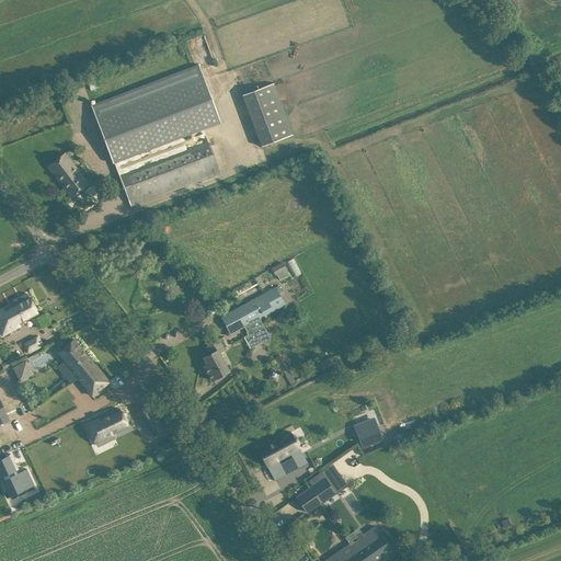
[(198,64),(195,66),(92,104),(130,206),(212,175),(220,172),(203,129),(220,123),(198,64)]
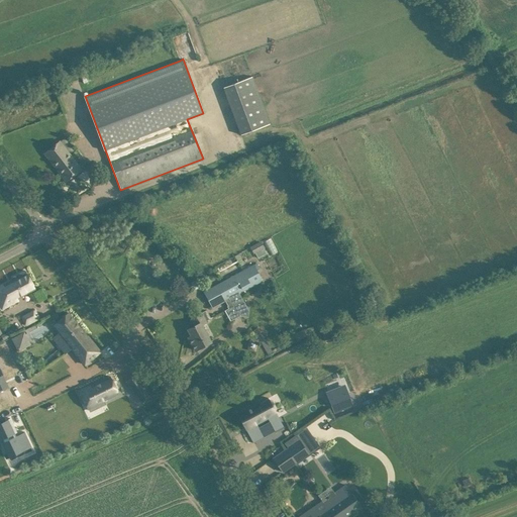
[(270,125),(252,78),(224,88),(241,135),(270,125)]
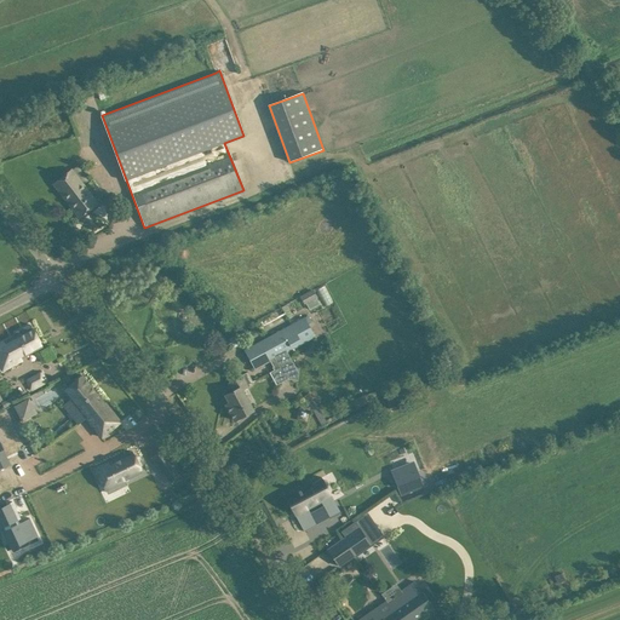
[(72,170),(63,176),(55,183),(80,217),(97,204),(72,170)]
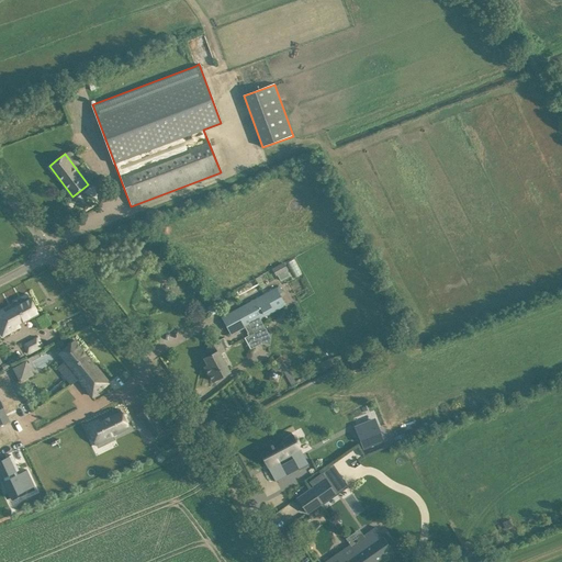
[(283,262),(273,268),(277,276),(278,274),(281,281),(290,276),(287,270),(288,270),(283,262)]
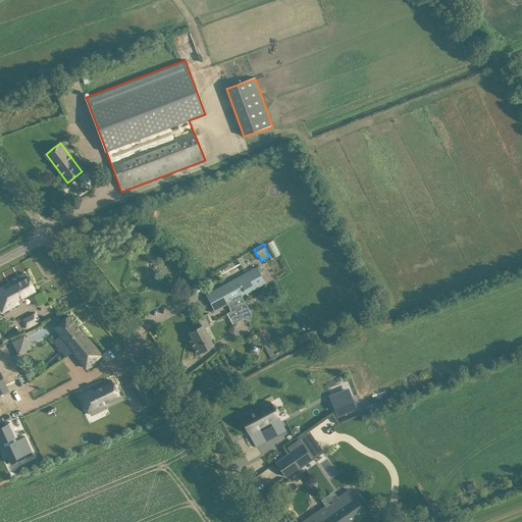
[(215,290),(206,295),(214,310),(223,306),(227,304),(230,309),(229,309),(230,311),(226,313),(232,324),(242,319),(239,311),(248,307),(242,296),(248,293),(264,283),(259,272),(256,268),(215,290)]
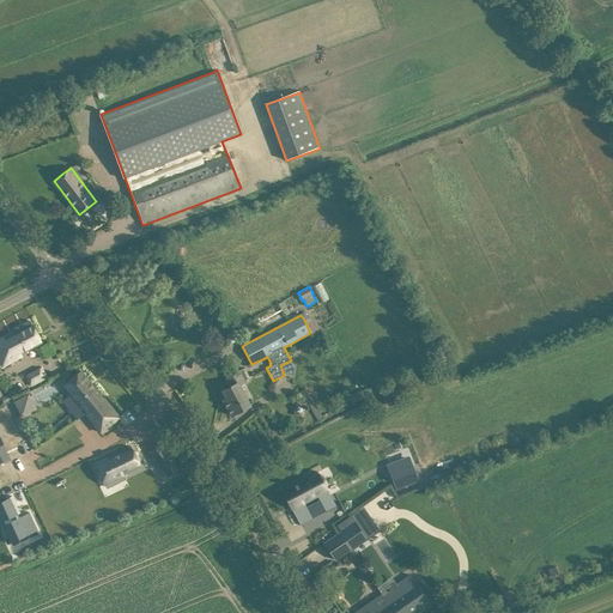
[(16,328),(17,331),(0,339),(0,360),(2,366),(22,356),(20,354),(42,343),(30,321),(16,328)]
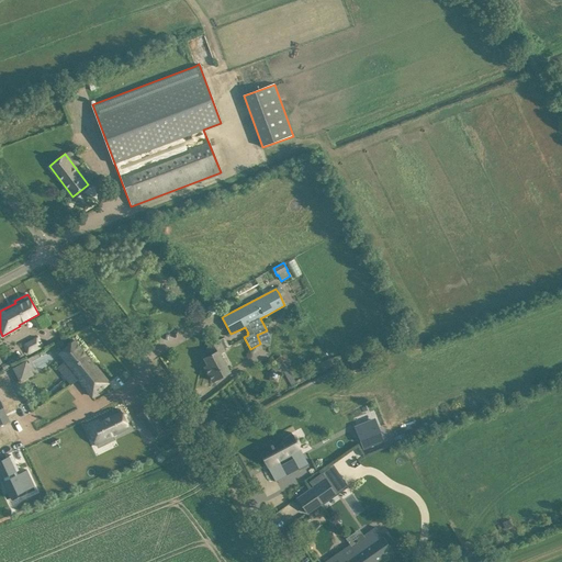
[(24,345),(29,353),(43,346),(41,344),(42,343),(41,341),(37,337),(24,345)]
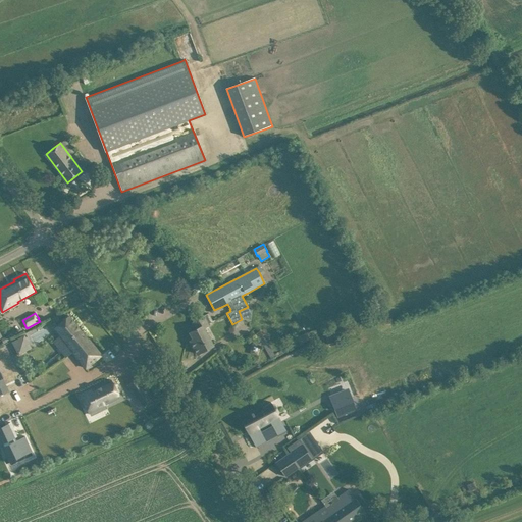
[(53,328),(72,352),(86,368),(101,355),(88,338),(69,315),(53,328)]
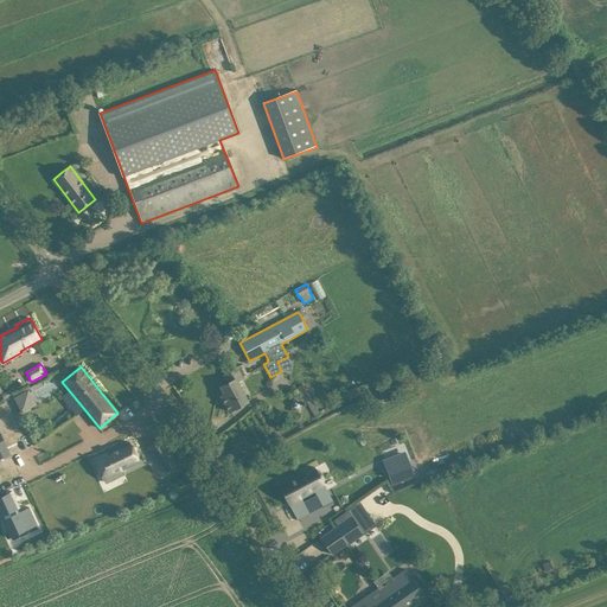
[(242,378),(236,368),(227,374),(229,378),(227,379),(228,383),(221,387),(224,394),(221,396),(229,411),(248,402),(236,382),(242,378)]
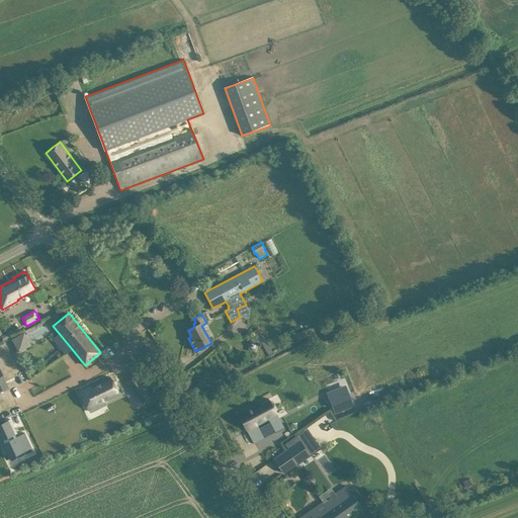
[(55,331),(49,318),(25,329),(31,342),(55,331)]
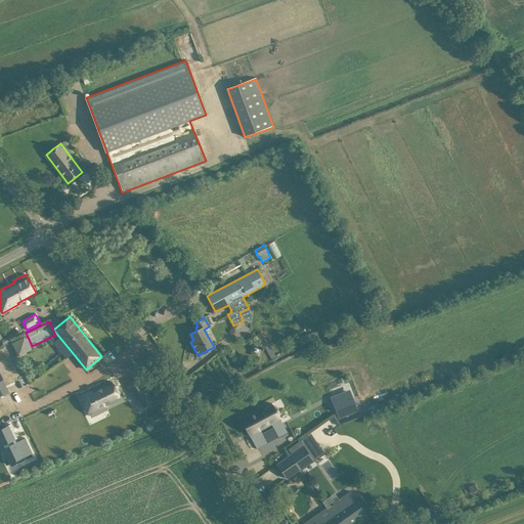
[(315,337),(312,332),(299,339),(302,345),(315,337)]
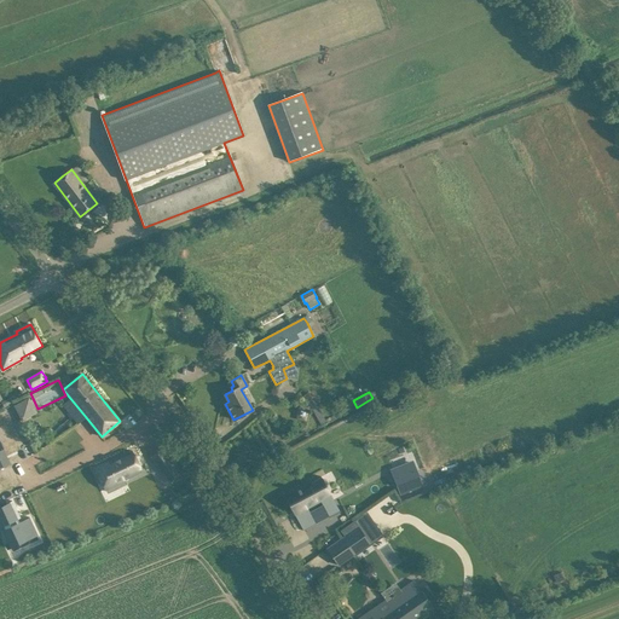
[(295,418),(306,421),(310,409),(310,411),(317,406),(308,393),(302,397),(308,406),(299,405),(295,418)]
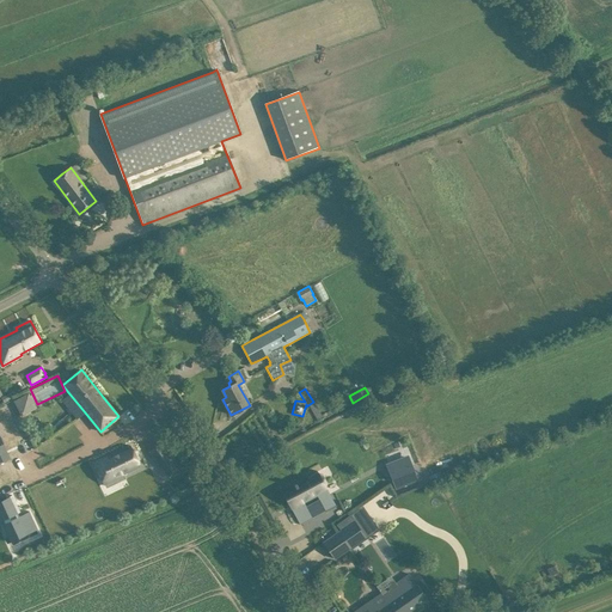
[(381,395),(385,403),(386,407),(397,402),(392,390),(381,395)]
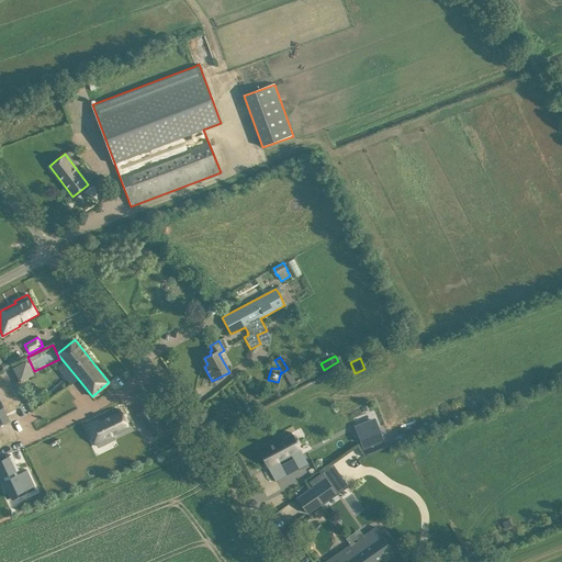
[(63,361),(55,364),(66,384),(74,380),(63,361)]
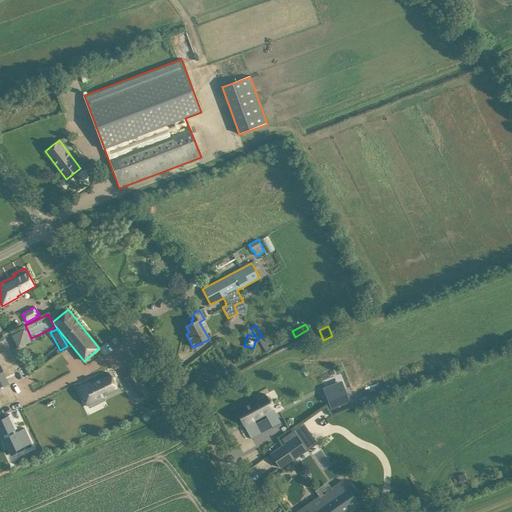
[(23,330),(13,336),(18,346),(28,341),(23,330)]
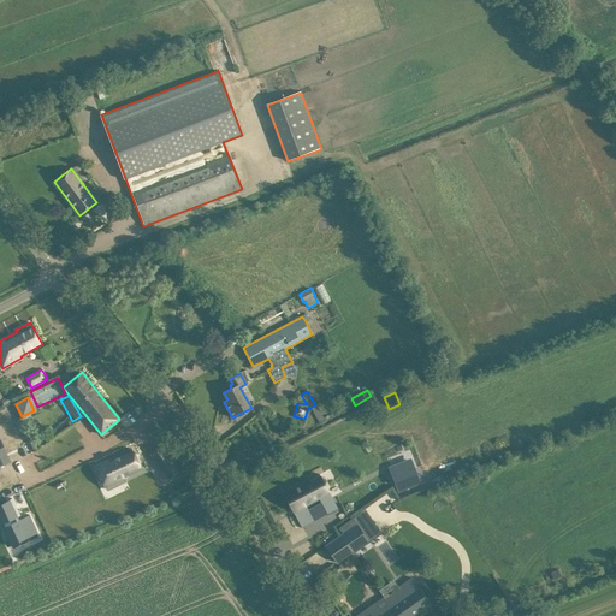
[(3,427),(10,440),(24,432),(16,419),(3,427)]
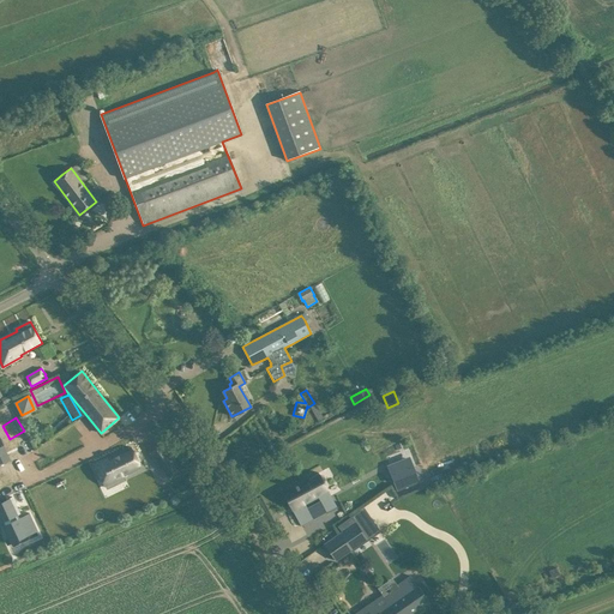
[(140,468),(131,447),(94,464),(103,485),(140,468)]
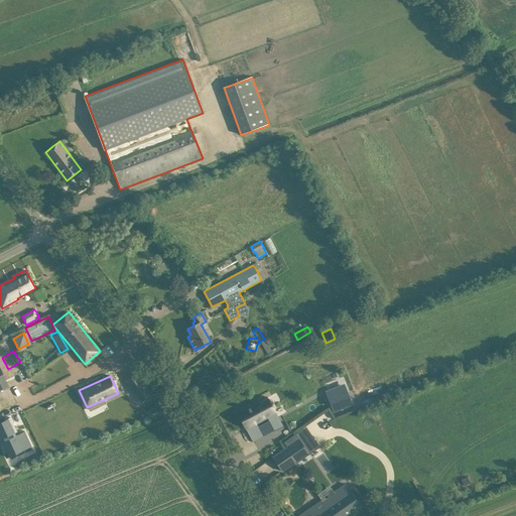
[(143,382),(133,390),(142,401),(152,394),(143,382)]
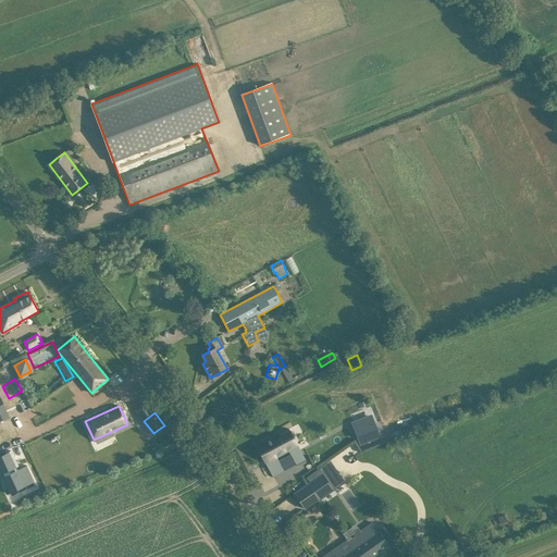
[(371,413),(351,422),(360,445),(381,437),(371,413)]
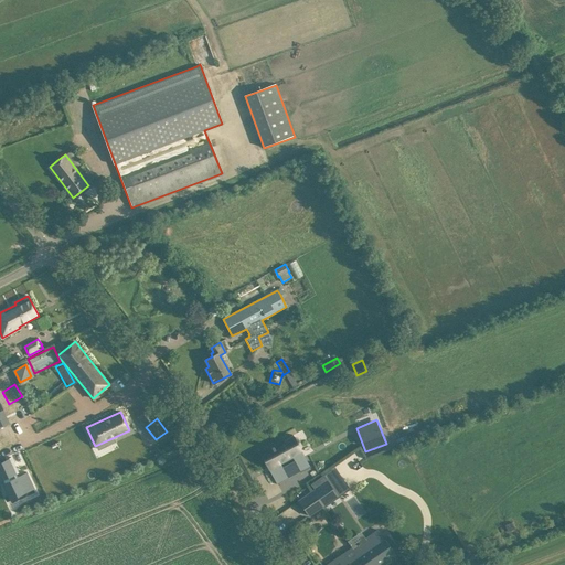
[(258,450),(277,483),(288,478),(280,465),(292,458),(299,471),(308,467),(291,435),(283,440),(284,443),(274,448),(273,446),(272,447),(269,445),(258,450)]
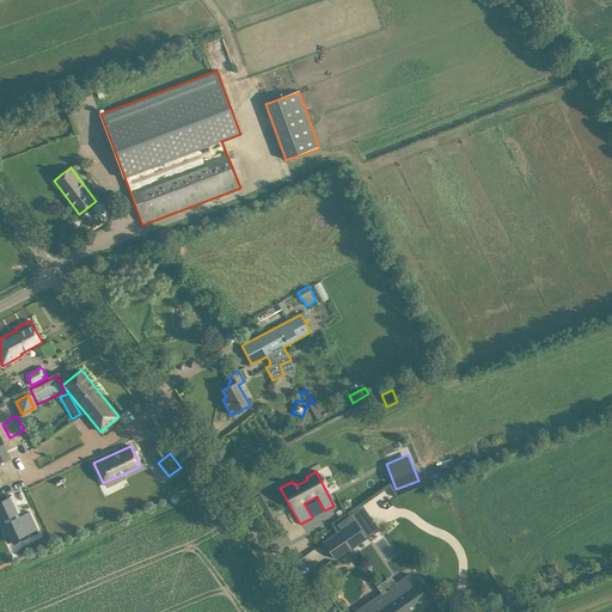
[(22,490),(26,502),(40,496),(35,485),(22,490)]
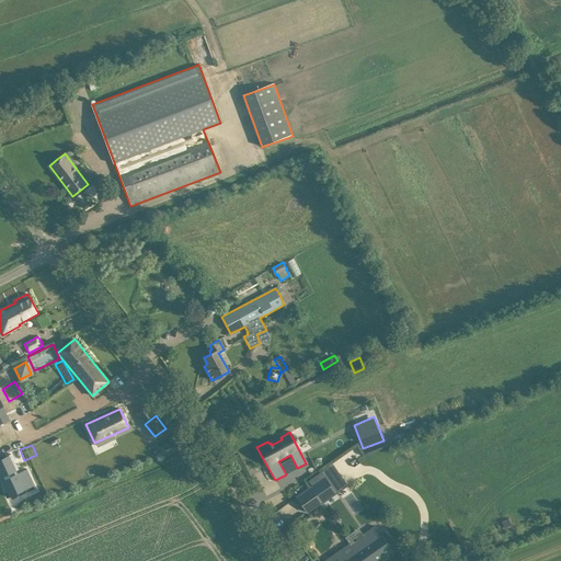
[(0,477),(9,496),(11,501),(36,490),(34,485),(26,469),(26,470),(18,474),(15,470),(19,469),(11,454),(11,455),(0,460),(0,477)]
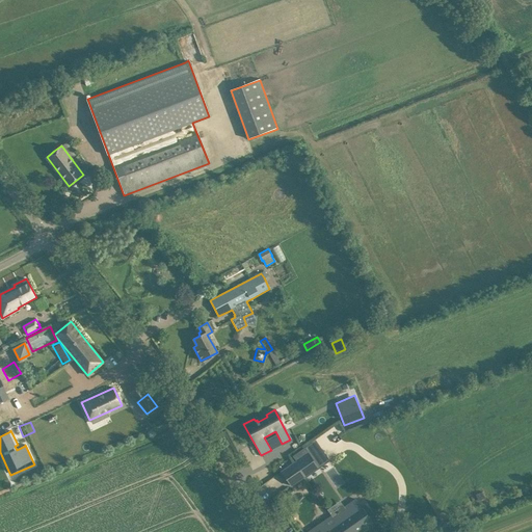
[(308,453),(289,466),(281,472),(290,485),(318,467),(308,453)]
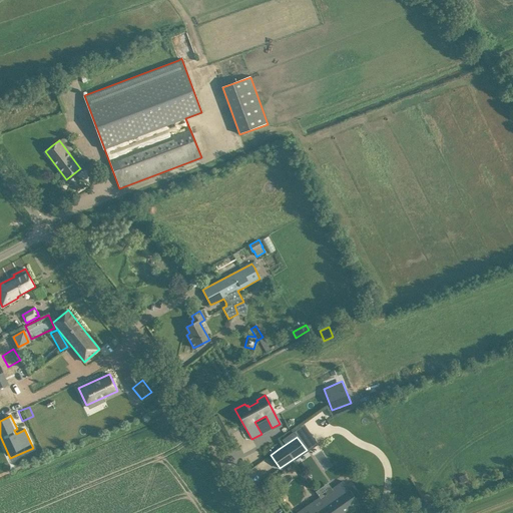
[(465,474),(459,477),(461,482),(468,480),(465,474)]
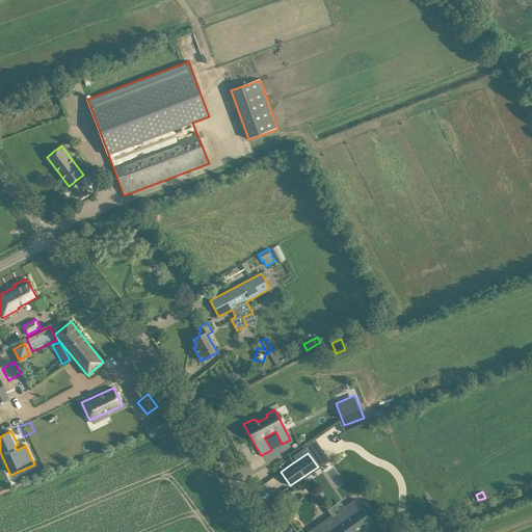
[(355,499),(326,520),(317,526),(321,531),(355,531),(371,522),(355,499)]
